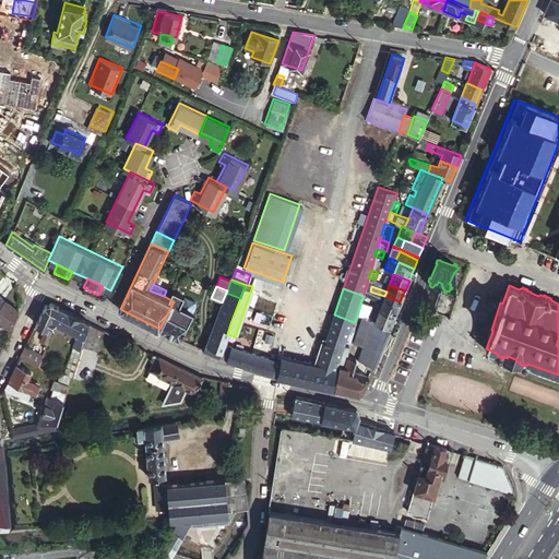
[(177,289),(174,297),(175,298),(174,301),(183,307),(187,300),(182,298),(185,294),(177,289)]
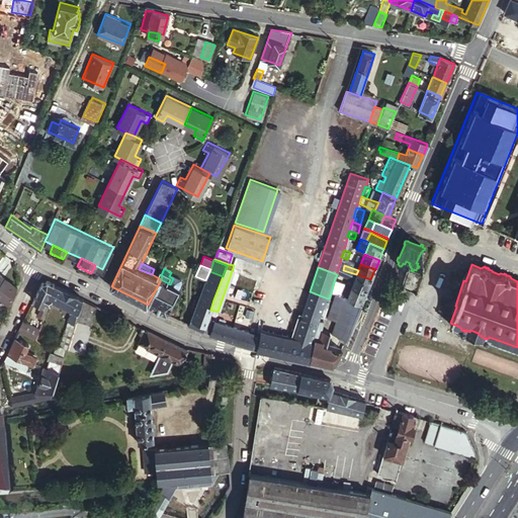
[(338,268),(337,274),(335,278),(338,280),(342,281),(345,276),(355,279),(356,274),(343,270),(338,268)]
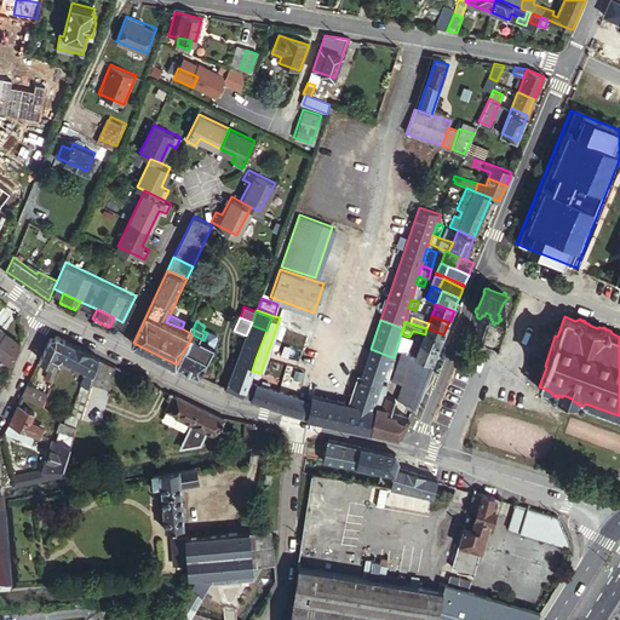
[(251,325),(246,336),(240,352),(256,359),(267,331),(251,325)]
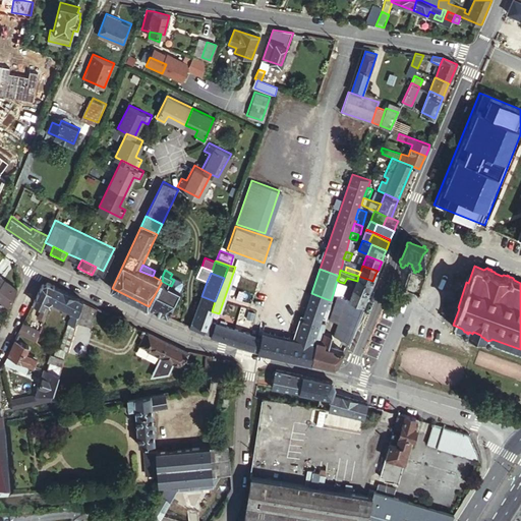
[(354,287),(368,293),(370,286),(372,281),(358,276),(357,281),(354,287)]
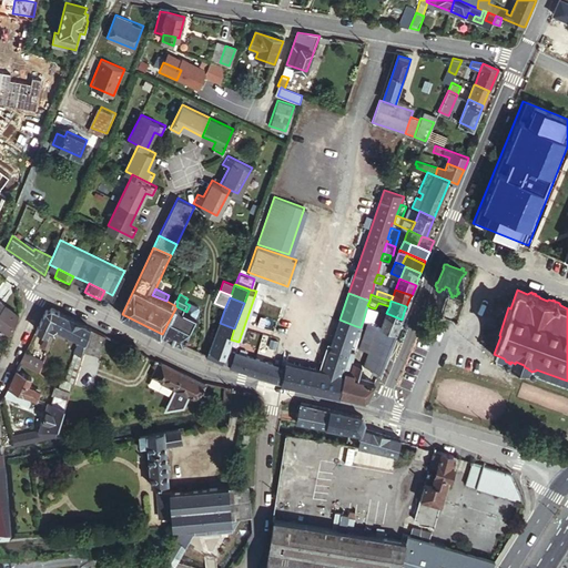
[(162,334),(183,344),(198,317),(186,312),(176,306),(162,334)]
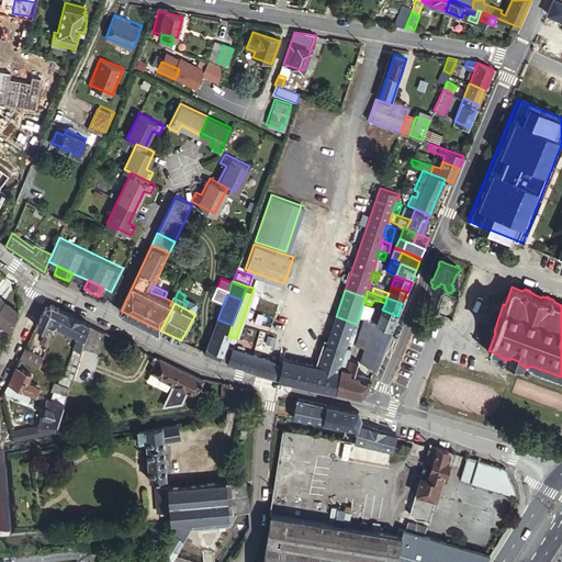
[(40,316),(51,322),(58,307),(52,304),(45,305),(40,316)]
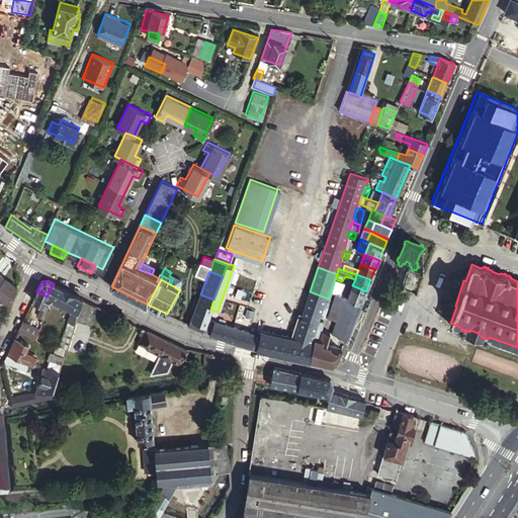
[(54,283),(47,296),(51,298),(55,283),(54,283)]
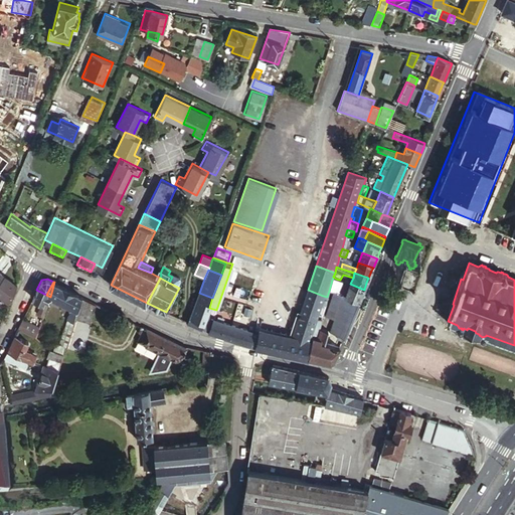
[(77,310),(82,297),(54,282),(50,297),(70,307),(77,310)]
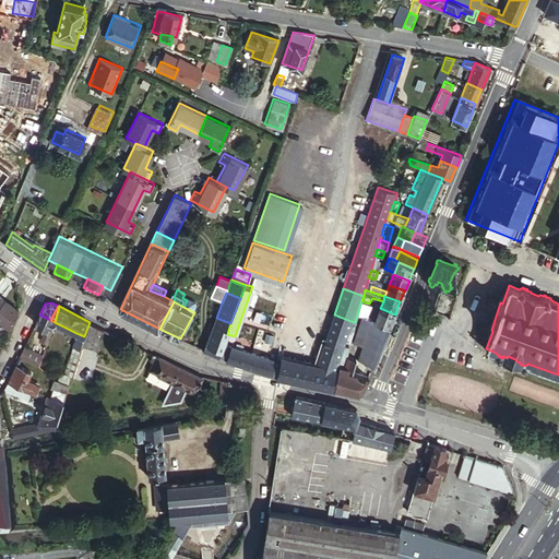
[(369,318),(375,320),(376,320),(380,308),(373,306),(369,318)]
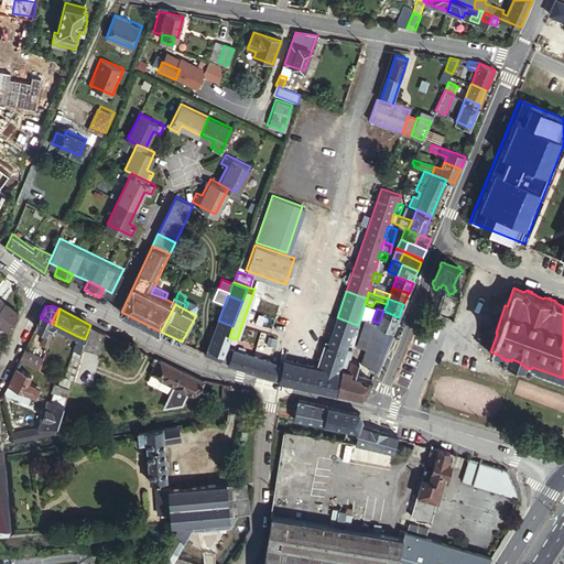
[(379,323),(393,329),(396,323),(399,317),(383,311),(379,323)]
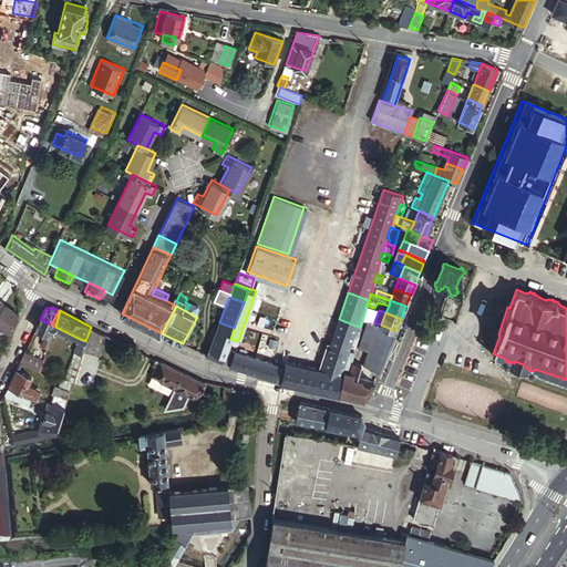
[(55,327),(51,325),(40,319),(35,328),(45,332),(53,336),(55,327)]
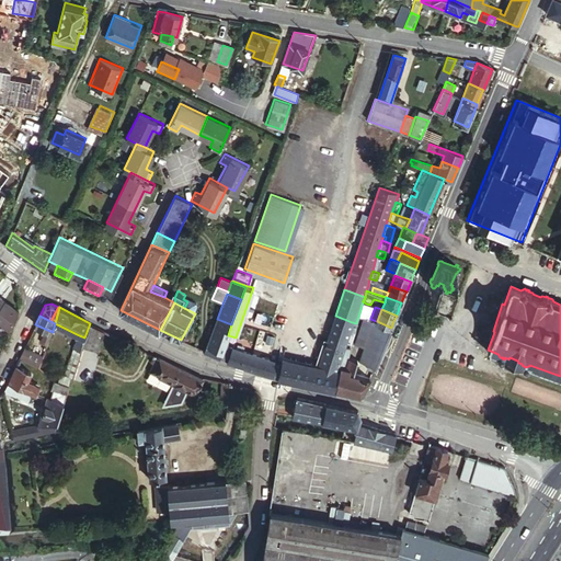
[(335,316),(328,340),(344,345),(352,322),(335,316)]
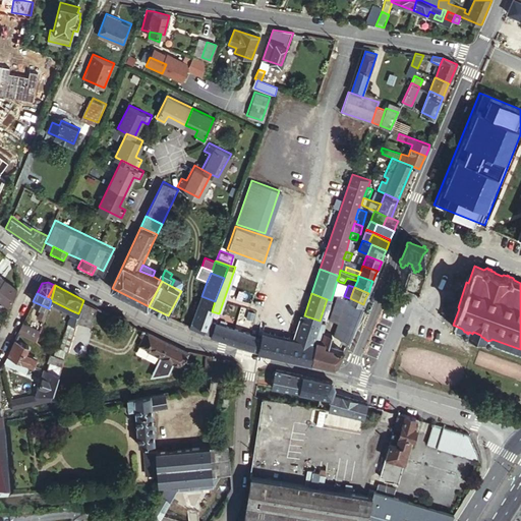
[(340,295),(339,296),(331,320),(339,323),(349,298),(344,296),(340,295)]
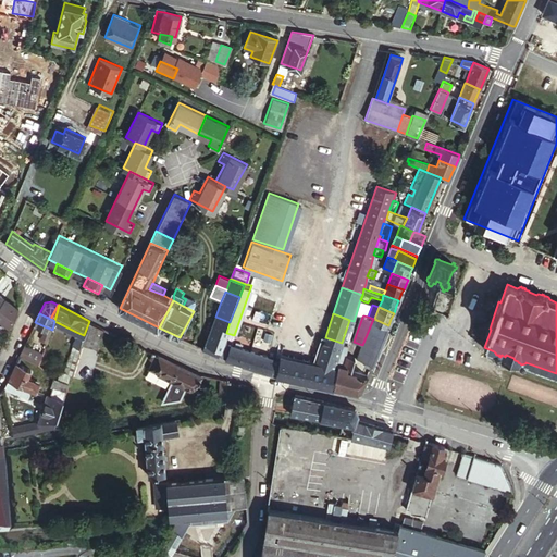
[(226,333),(230,322),(215,317),(212,326),(226,333)]
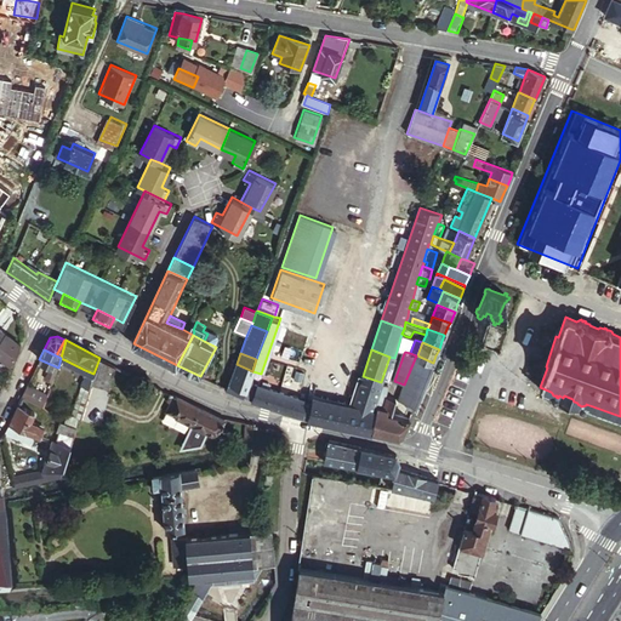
[(423,386),(433,363),(417,355),(416,355),(404,385),(403,388),(420,397),(423,386)]
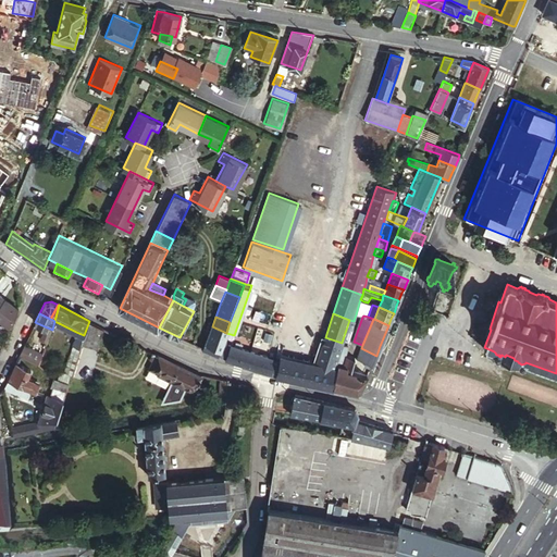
[(97,348),(104,329),(89,321),(84,335),(82,343),(97,348)]
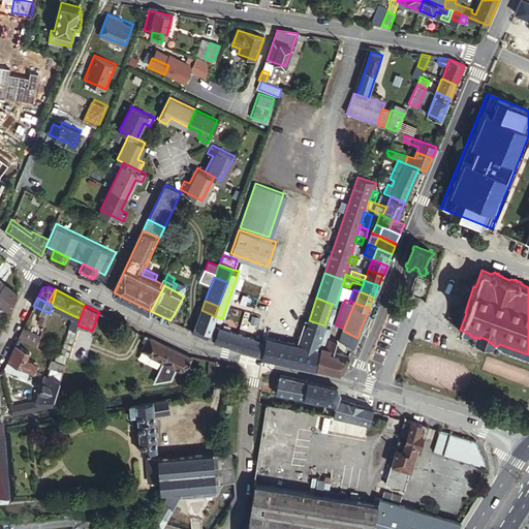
[(45,324),(50,313),(42,310),(39,321),(45,324)]
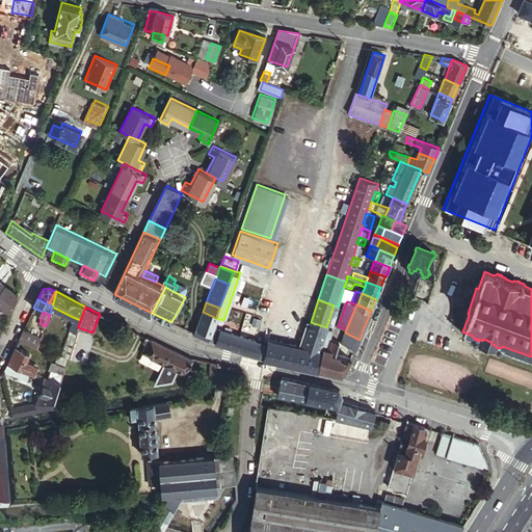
[(203,312),(194,334),(209,339),(211,331),(216,318),(203,312)]
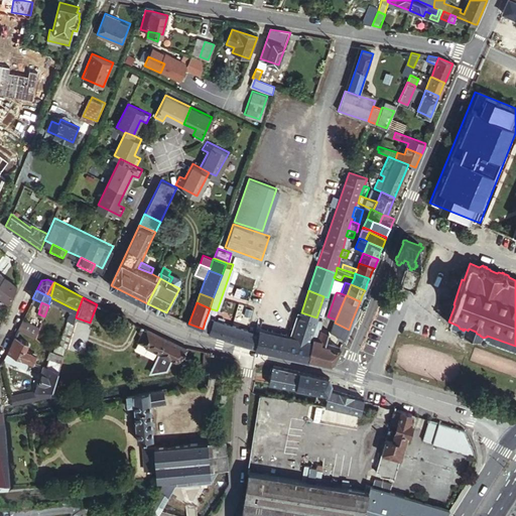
[(75,324),(76,317),(78,310),(71,307),(67,320),(69,321),(75,324)]
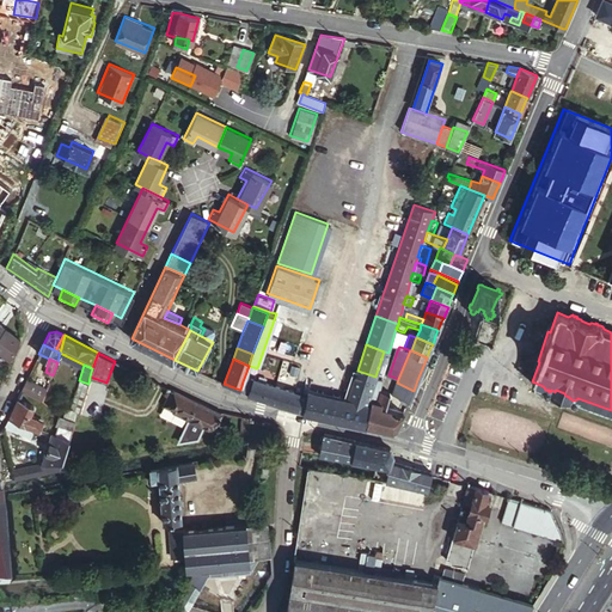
[(257,368),(249,366),(243,381),(251,384),(255,378),(257,368)]
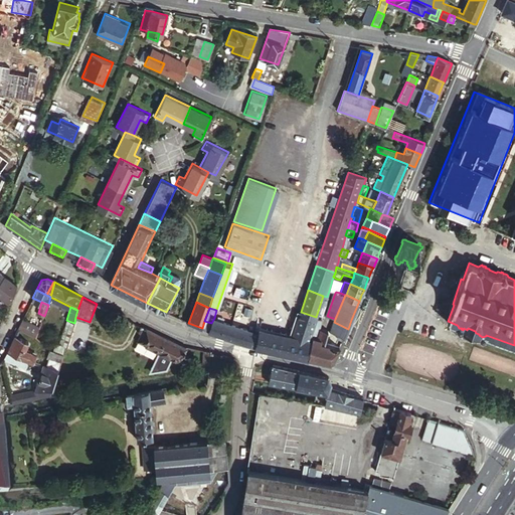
[(301,312),(293,336),(313,342),(314,340),(317,341),(321,328),(320,328),(313,326),(316,317),(301,312)]
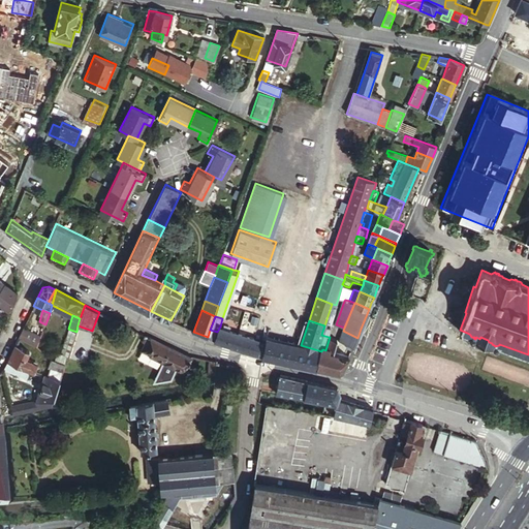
[(321,335),(329,337),(332,328),(324,325),(321,335)]
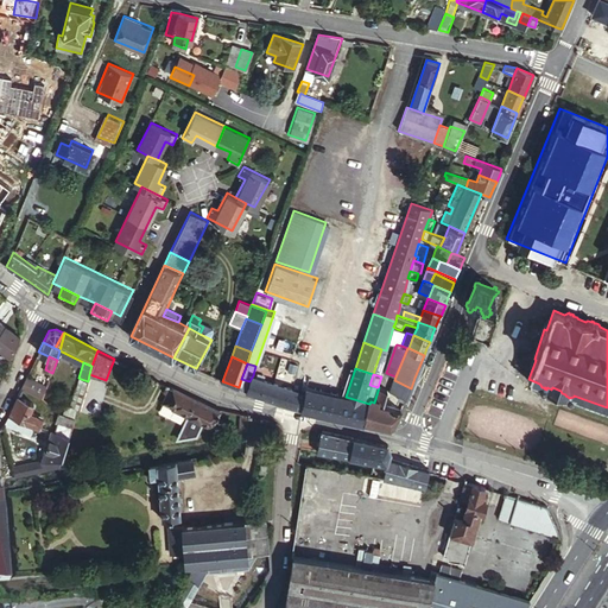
[(249,381),(247,390),(291,405),(292,404),(292,403),(293,401),(295,399),(295,398),(295,397),(295,396),(295,394),(295,393),(295,392),(293,390),(292,388),(253,375),(249,381)]
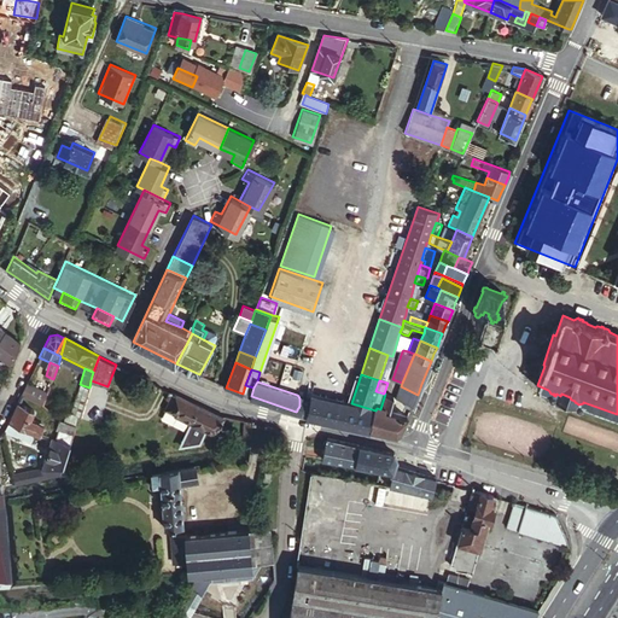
[(22,395),(45,406),(48,394),(27,384),(22,395)]
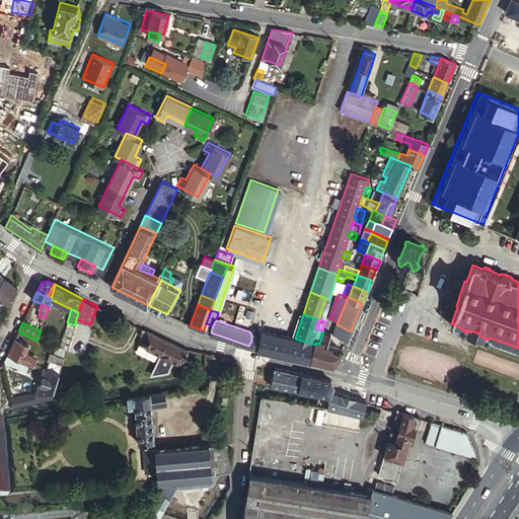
[(69,323),(66,330),(72,332),(75,325),(69,323)]
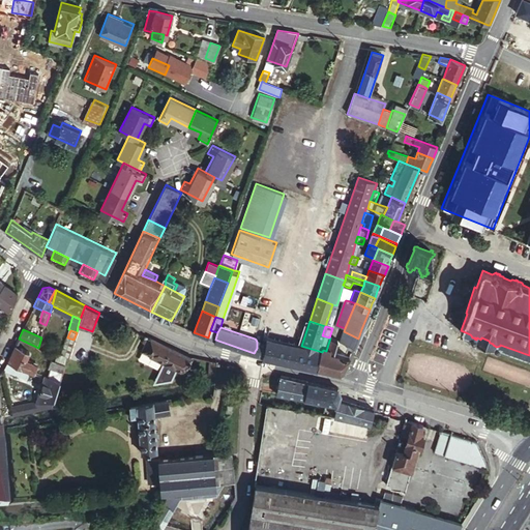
[(210,330),(208,337),(215,340),(217,332),(210,330)]
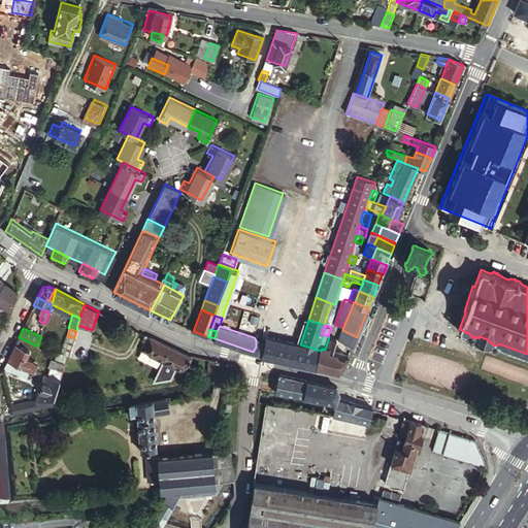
[(339,338),(354,344),(357,337),(342,330),(339,338)]
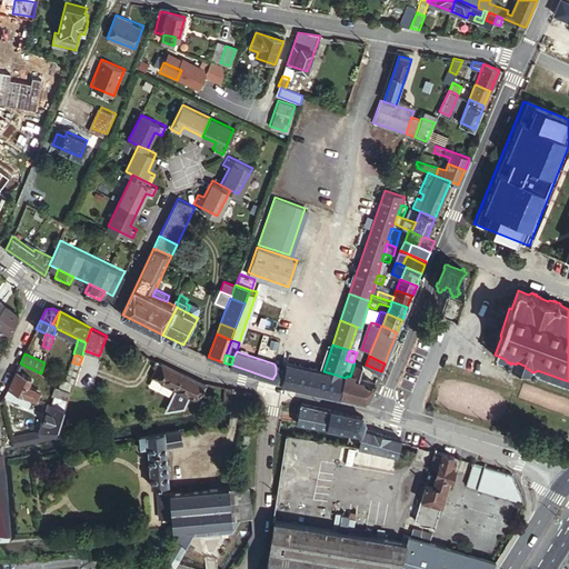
[(67,379),(75,381),(79,365),(72,362),(67,379)]
